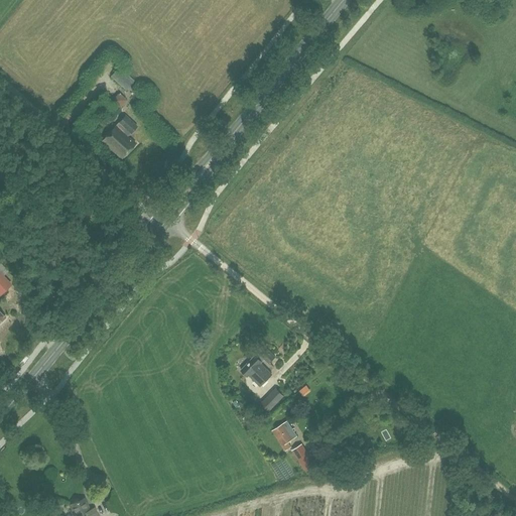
[(111,76),(125,90),(134,81),(119,67),(111,76)]
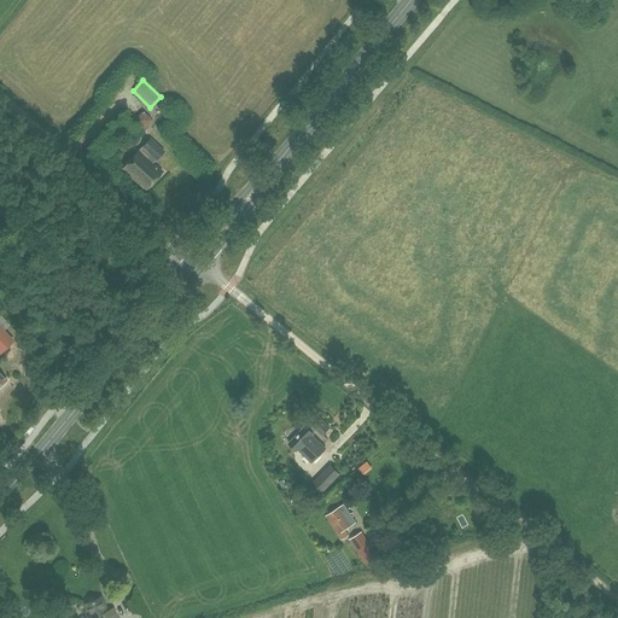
[(144,129),(151,120),(143,111),(134,121),(144,129)]
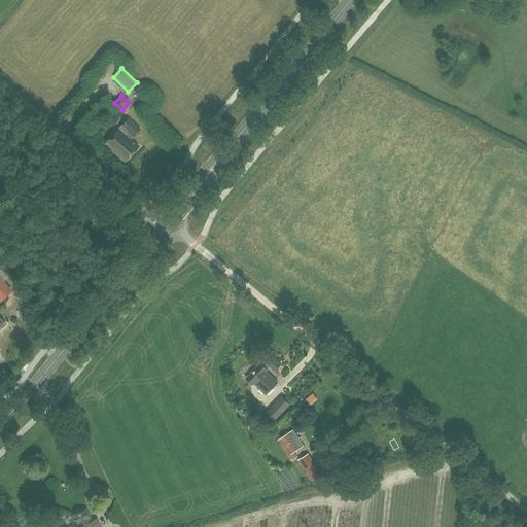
[(118,129),(105,143),(124,161),(138,146),(131,140),(141,129),(128,116),(117,128),(118,129)]
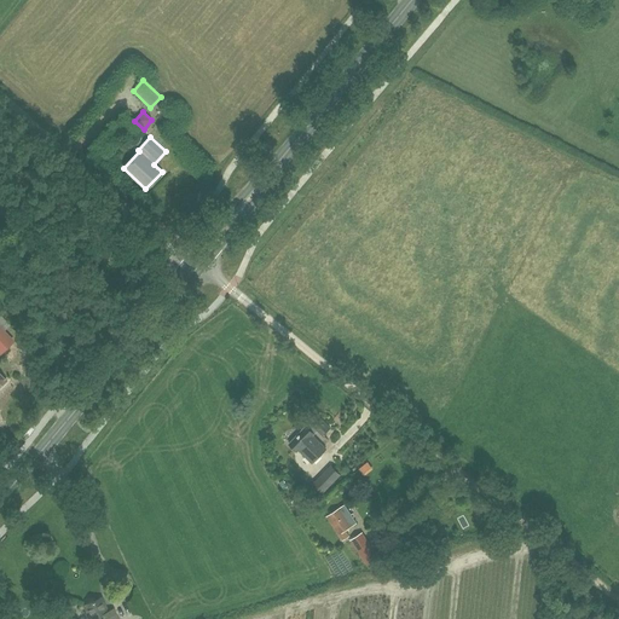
[(0,352),(13,340),(4,330),(0,325),(0,352)]
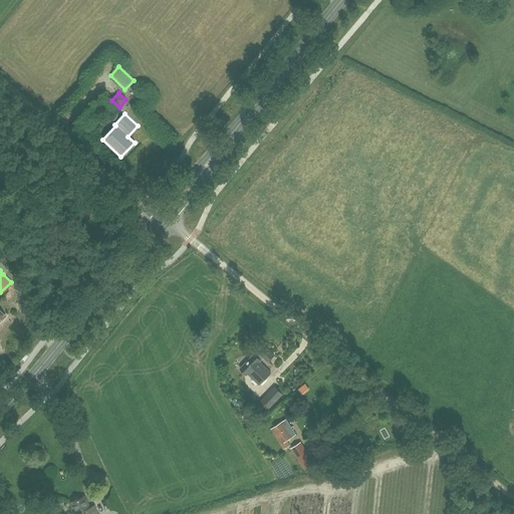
[(268,361),(275,355),(265,344),(255,354),(254,353),(240,367),(246,374),(248,373),(258,383),(270,371),(259,361),(264,357),(268,361)]
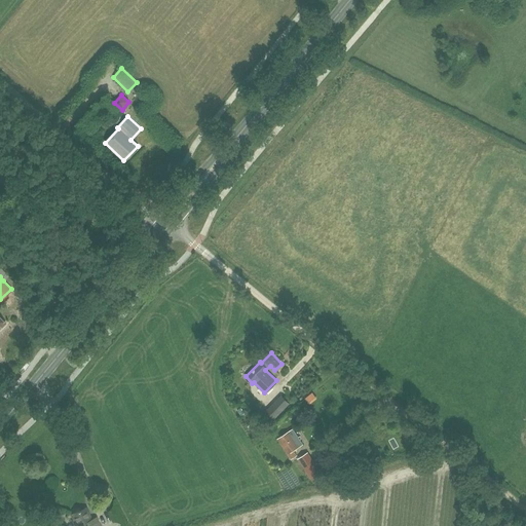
[(290,404),(280,395),(265,411),(273,419),(290,404)]
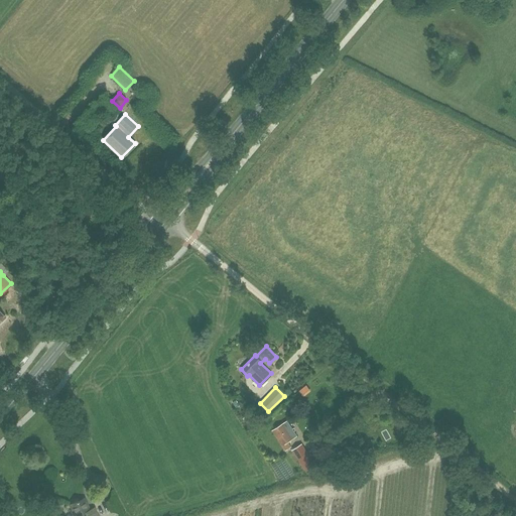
[(287,420),(272,430),(284,450),(291,446),(288,441),(297,435),(287,420)]
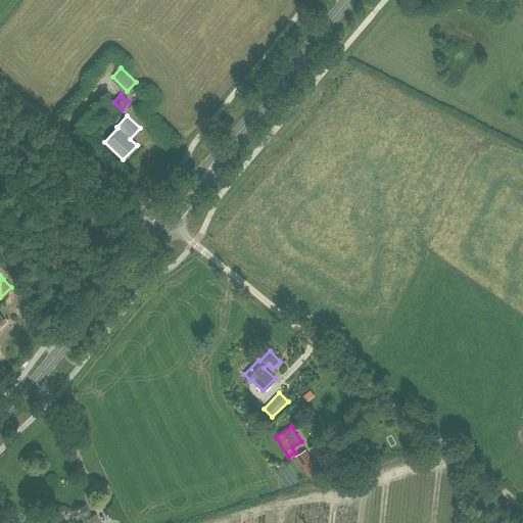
[(305,449),(296,456),(307,474),(317,467),(305,449)]
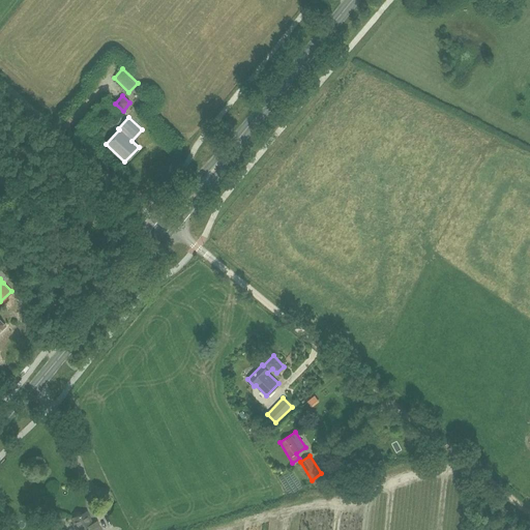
[(347,472),(340,461),(323,472),(329,482),(347,472)]
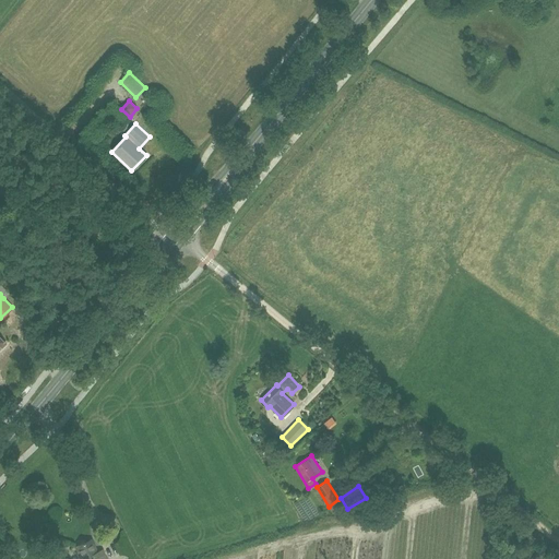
[(107,558),(103,548),(96,551),(91,540),(75,547),(81,558),(107,558)]
